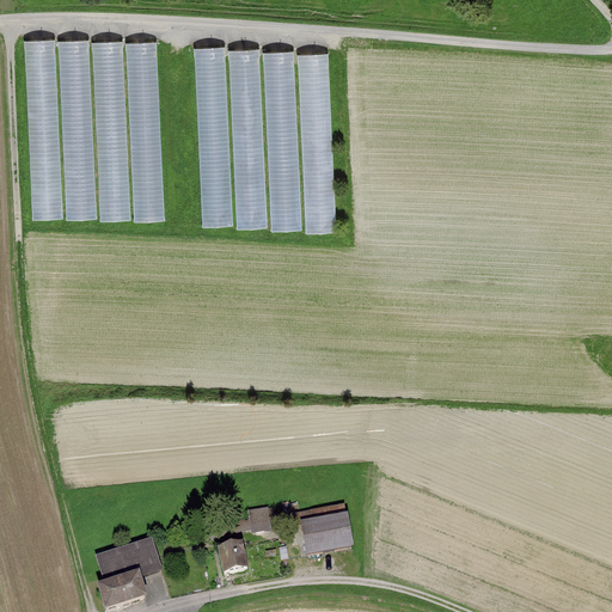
[(26,43),(34,221),(67,220),(67,224),(101,222),(101,225),(134,222),(134,225),(167,224),(160,44),(127,46),(127,43),(92,44),(92,42),(57,43),(57,41),(26,43)]
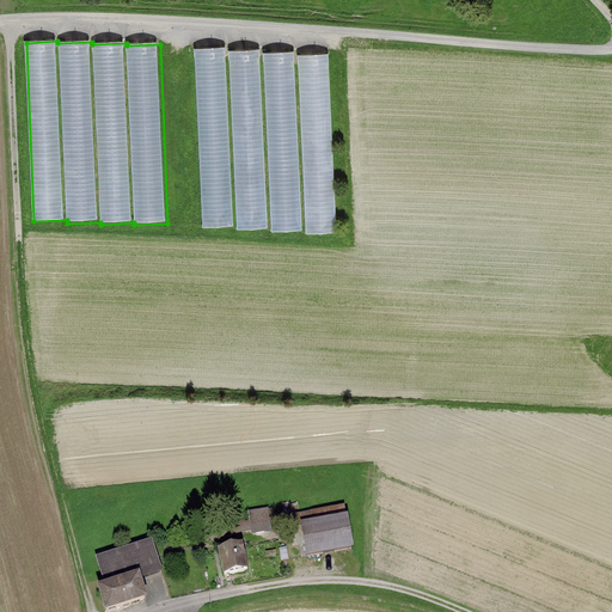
[(196,49),(203,228),(238,227),(238,231),(273,230),(273,233),(307,232),(308,237),(338,236),(330,56),(298,57),(298,54),(264,55),(264,50),(230,53),(230,48),(196,49)]
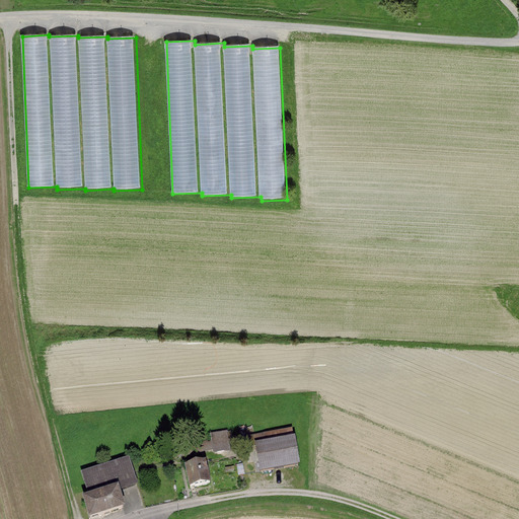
[(235,430),(213,433),(215,452),(237,449),(235,430)]
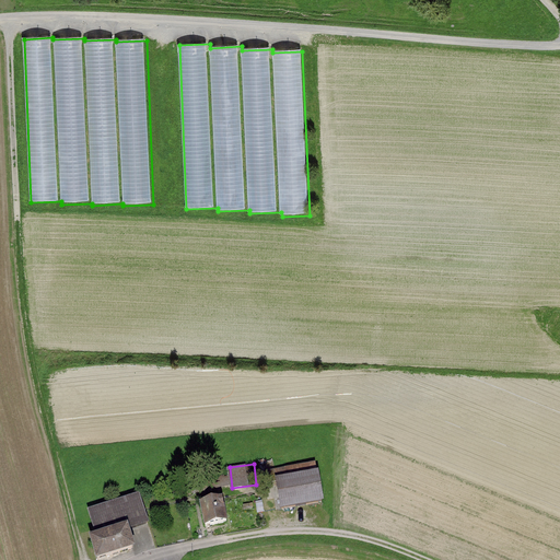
[(316,474),(275,481),(280,512),(322,504),(316,474)]
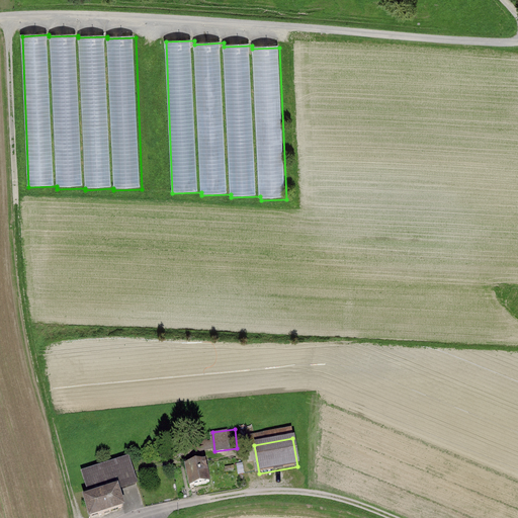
[(81,473),(88,496),(115,488),(116,492),(138,486),(130,458),(81,473)]
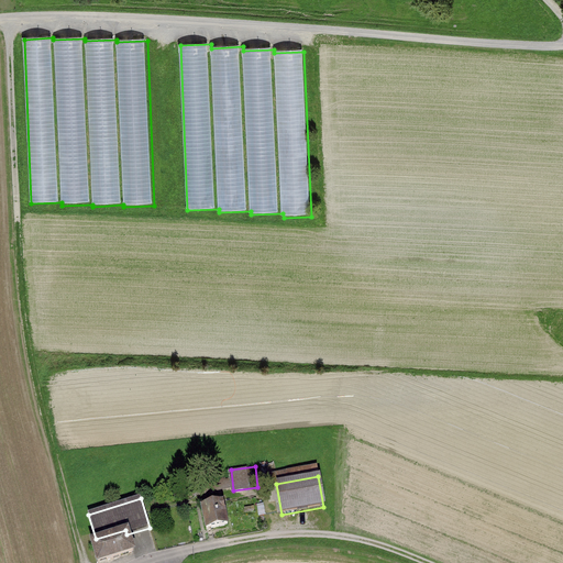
[(222,503),(198,508),(203,531),(228,525),(222,503)]
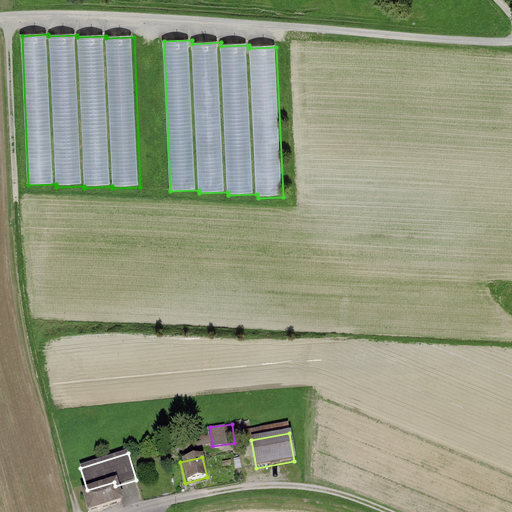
[(87,490),(80,493),(85,511),(91,511),(120,503),(115,486),(114,482),(87,490)]
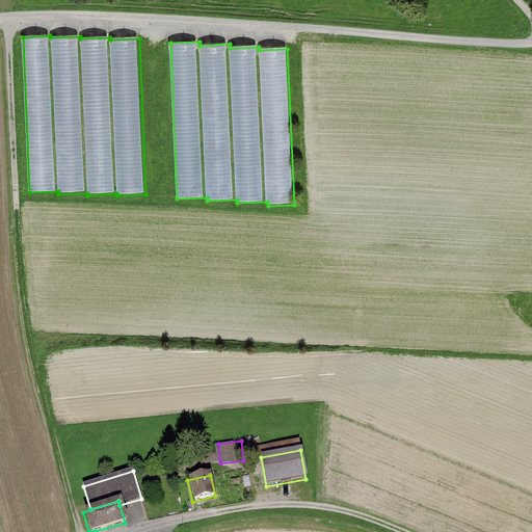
All buildings are outlined.
